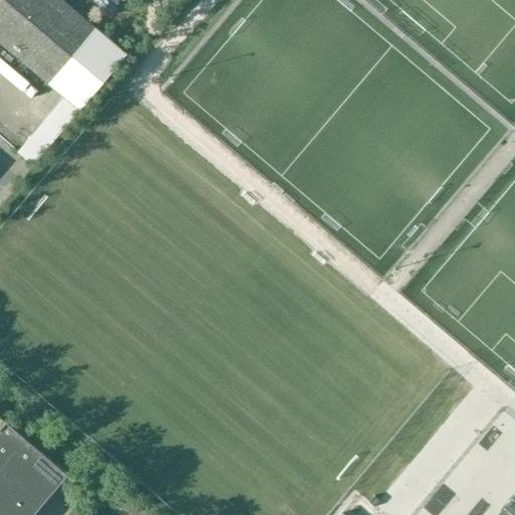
[(0,0),(0,42),(21,61),(48,84),(58,93),(79,111),(101,87),(107,79),(111,75),(114,71),(127,56),(96,29),(60,0),(0,0)]
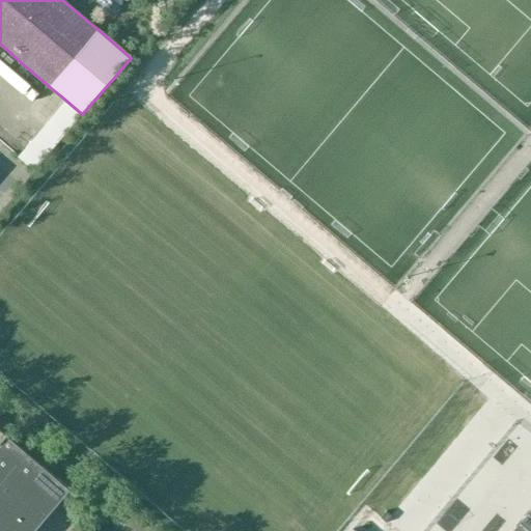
[(0,441),(7,432),(15,424),(0,412),(0,441)]
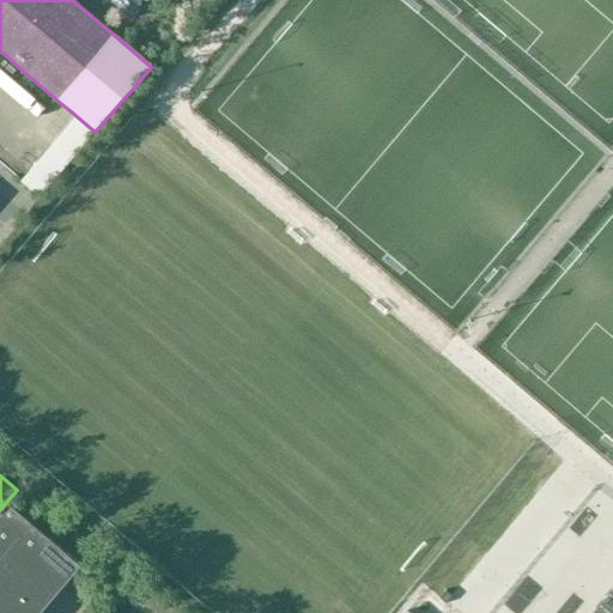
[(0,509),(0,544),(58,593),(80,565),(7,503),(10,501),(8,499),(0,509)]
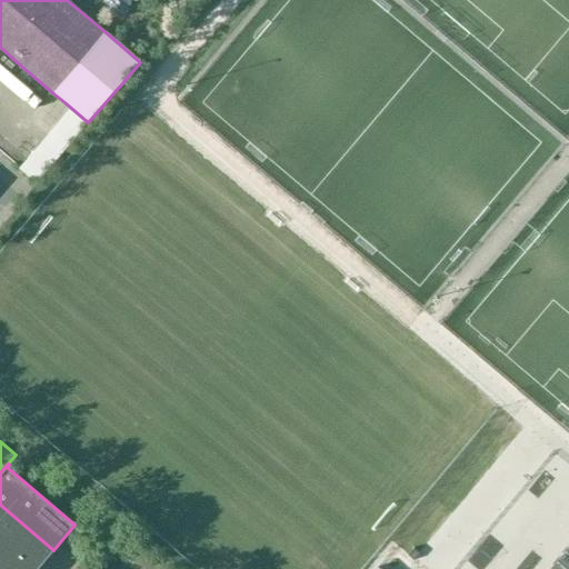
[(37,568),(53,550),(0,505),(0,548),(23,568),(37,568)]
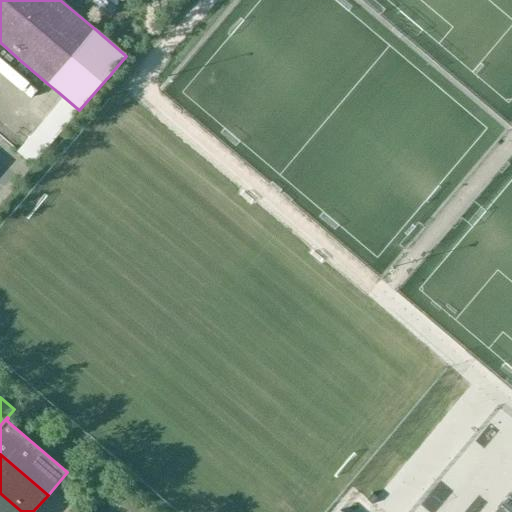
[(511,511),(511,491),(494,511),(342,511),(340,510),(337,511),(511,511)]
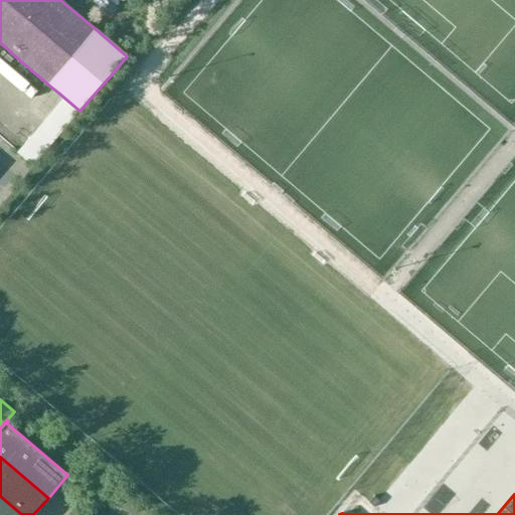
[(21,514),(0,496),(0,514),(21,514)]
